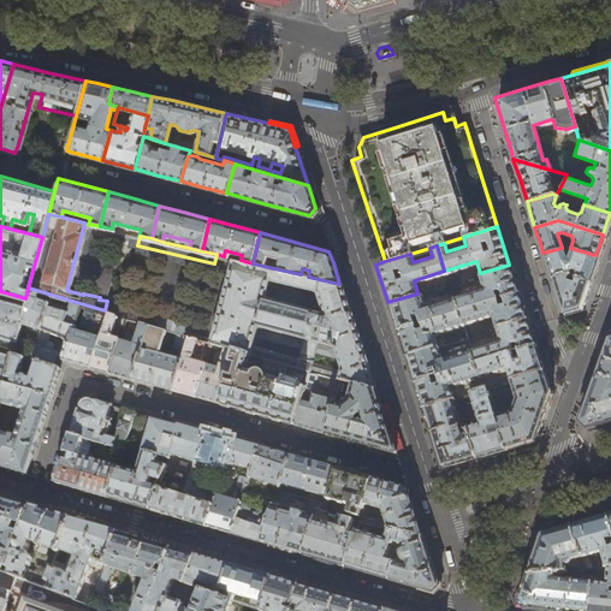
[(562,248),(543,253),(546,264),(550,276),(564,272),(568,273),(569,270),(571,271),(573,268),(576,270),(575,276),(587,280),(592,266),(595,255),(570,248),(567,256),(564,259),(562,248)]
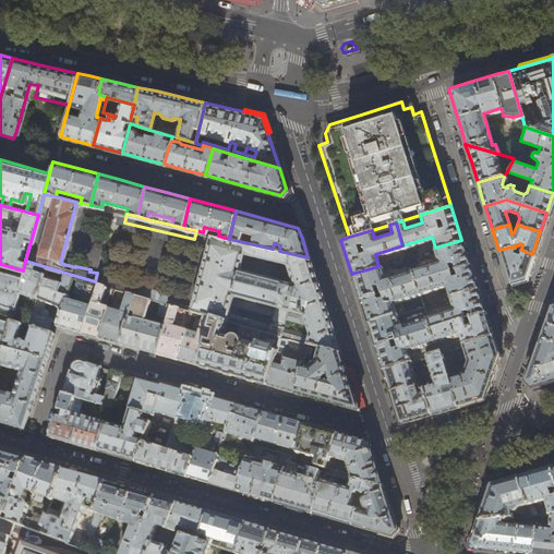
[(189,306),(189,308),(201,311),(209,313),(225,317),(238,322),(277,333),(284,334),(306,341),(316,344),(337,349),(330,329),(332,329),(323,302),(314,278),(312,272),(308,257),(279,251),(273,249),(229,239),(218,236),(209,233),(207,242),(206,242),(206,243),(192,299),(191,299),(191,300),(191,301),(190,306),(189,306)]
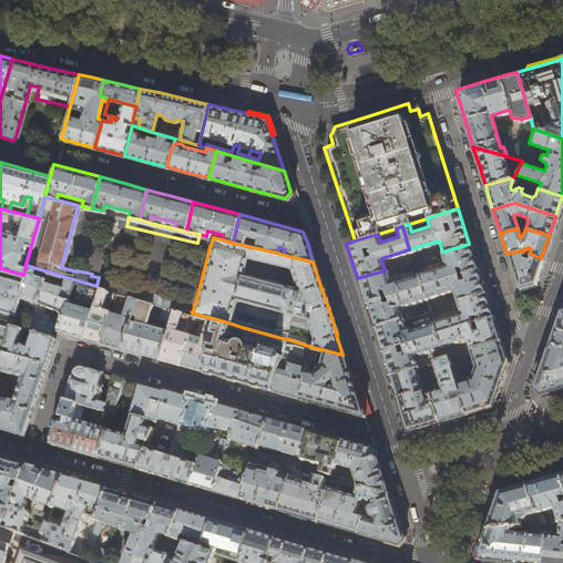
[(472,256),(469,244),(442,252),(440,253),(443,264),(390,280),(386,269),(385,270),(357,278),(361,290),(365,303),(420,285),(425,297),(451,288),(458,311),(431,320),(436,333),(379,350),(384,361),(387,374),(416,365),(412,354),(438,345),(439,346),(464,337),(468,348),(499,339),(493,324),(488,304),(479,275),(472,256)]
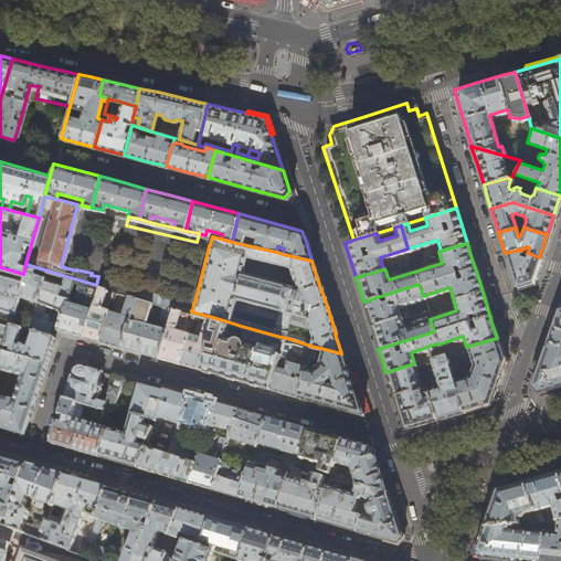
[(522,251),(521,251),(518,250),(505,253),(509,266),(515,285),(530,281),(535,268),(539,257),(528,253),(524,252),(524,255),(527,256),(527,258),(520,256),(522,251)]
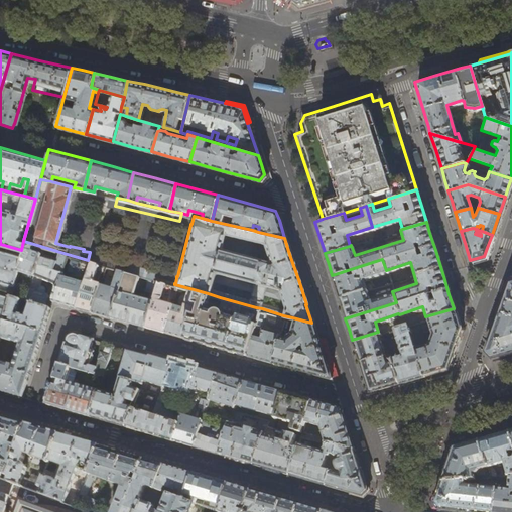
[(29,248),(30,243),(23,241),(21,250),(4,245),(2,251),(0,250),(0,287),(10,290),(16,269),(32,273),(38,252),(31,250),(29,248)]
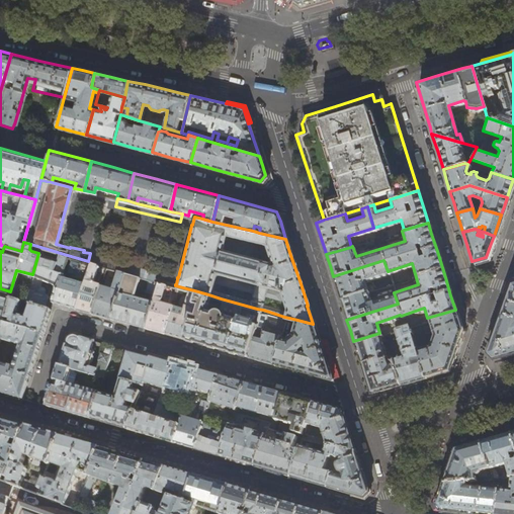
[(40,247),(38,253),(32,274),(24,300),(28,301),(43,306),(44,302),(46,293),(41,292),(44,286),(44,285),(43,283),(41,283),(39,283),(38,283),(37,284),(39,276),(56,280),(59,270),(64,254),(40,247)]
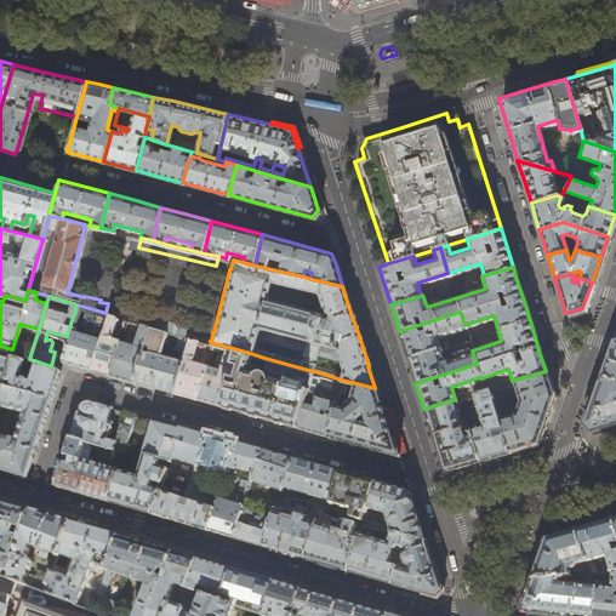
[(106,313),(93,309),(91,313),(83,311),(79,323),(83,324),(81,328),(80,326),(79,332),(74,331),(75,326),(70,324),(67,336),(60,359),(74,363),(89,368),(107,313),(106,313)]
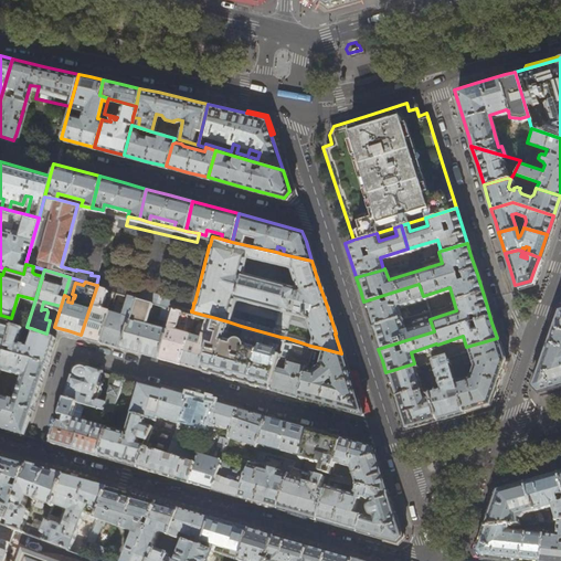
[(395,305),(423,296),(419,284),(363,302),(368,315),(371,325),(399,316),(405,315),(402,307),(397,308),(395,305)]
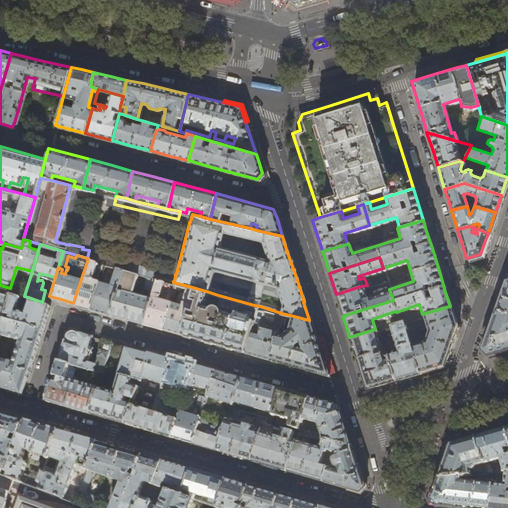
[(102,262),(88,258),(73,303),(80,305),(90,308),(98,279),(97,279),(89,277),(92,267),(100,269),(102,262)]
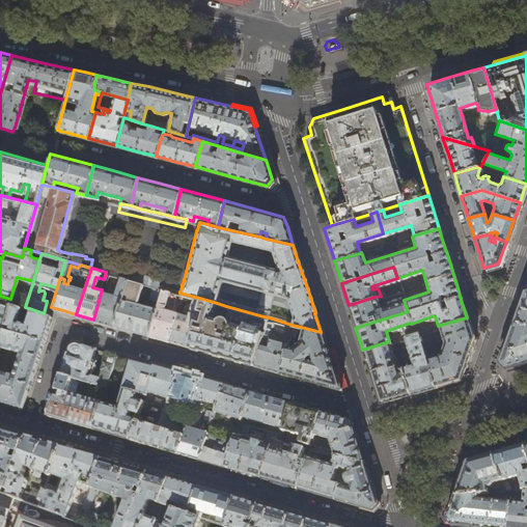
[(126,277),(155,285),(158,276),(127,268),(123,277),(126,277)]
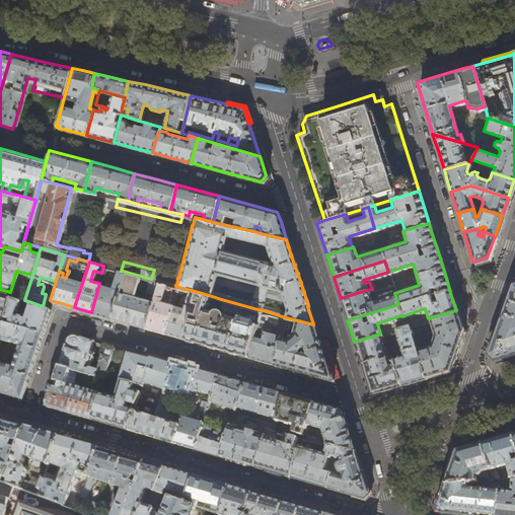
[(121,271),(103,266),(101,273),(114,277),(111,287),(99,283),(91,312),(99,314),(108,316),(123,271),(121,271)]
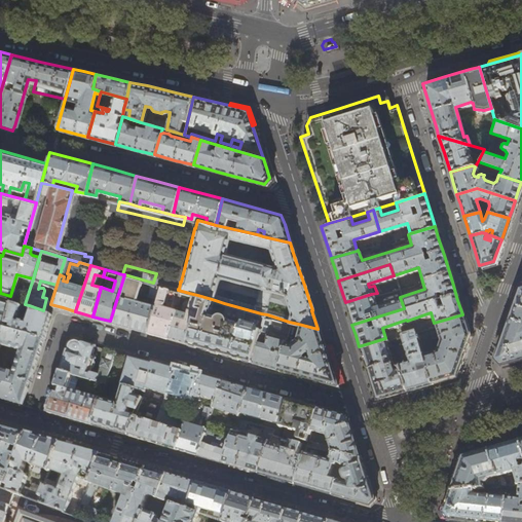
[(127,326),(145,331),(158,285),(153,283),(124,274),(110,321),(127,326)]
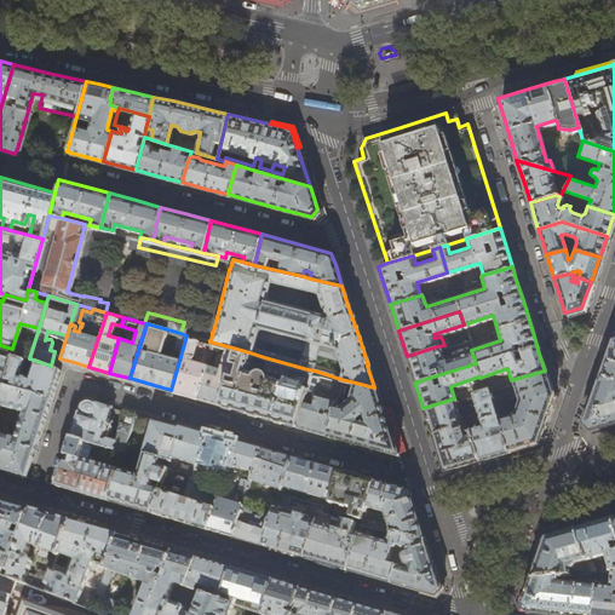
[(202,339),(187,335),(171,390),(183,392),(194,396),(203,362),(197,361),(202,339)]
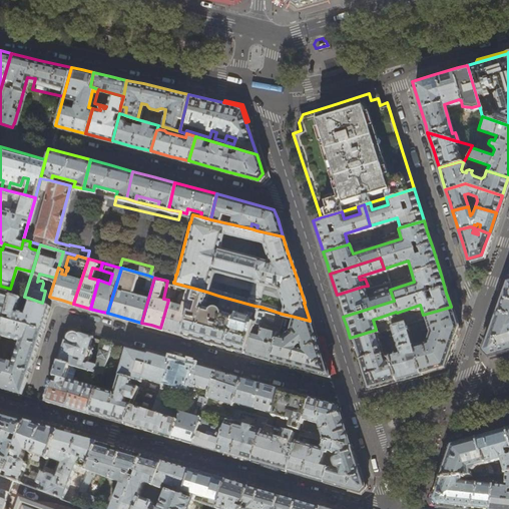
[(502,286),(499,296),(508,299),(508,278),(504,280),(502,286)]
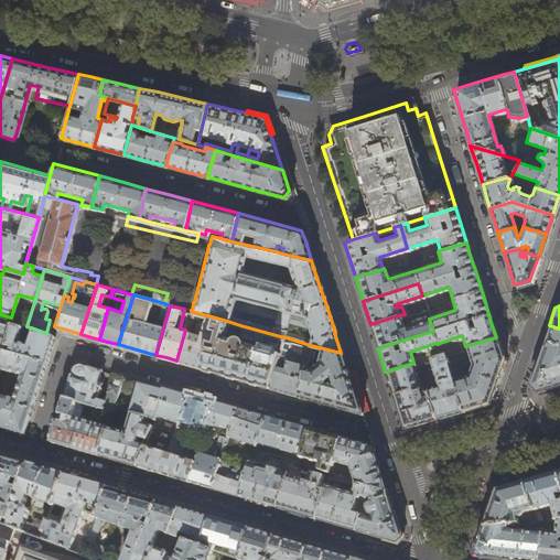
[(401,324),(398,315),(370,324),(374,337),(377,348),(433,331),(429,319),(426,307),(411,311),(415,323),(405,326),(404,324),(401,324)]
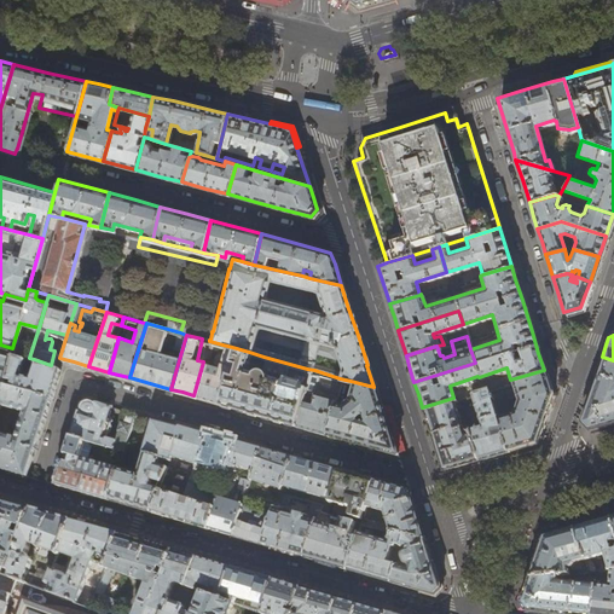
[(11,353),(12,348),(0,345),(0,387),(1,382),(10,353),(11,353)]
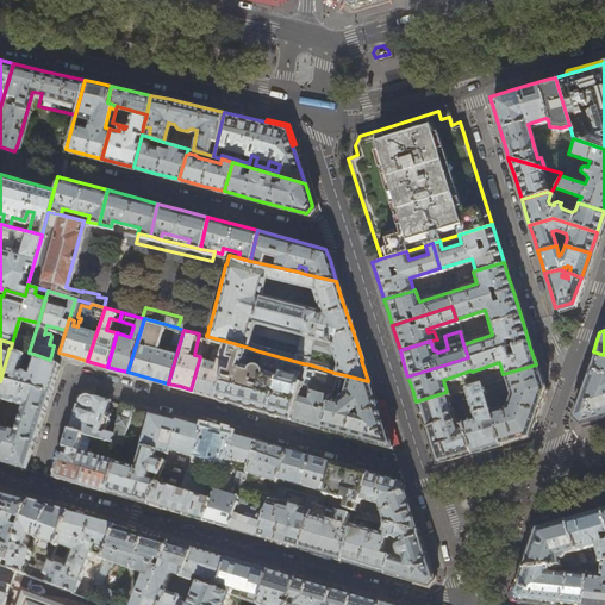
[(214,397),(229,342),(219,340),(213,360),(200,356),(191,390),(203,393),(214,397)]
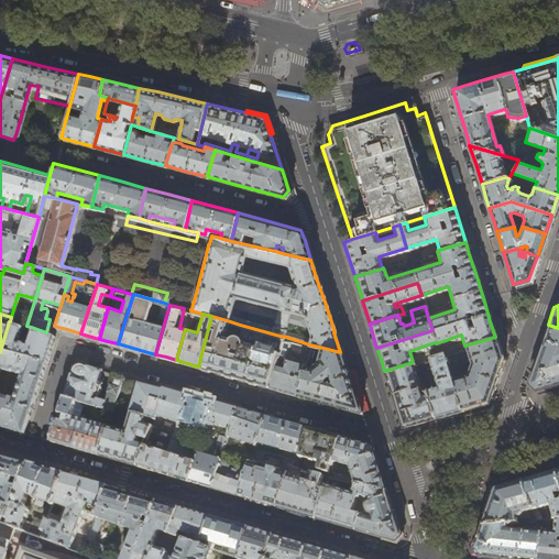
[(222,336),(227,320),(211,316),(198,366),(232,375),(266,385),(276,350),(280,336),(240,325),(237,336),(234,336),(234,335),(229,337),(222,336)]
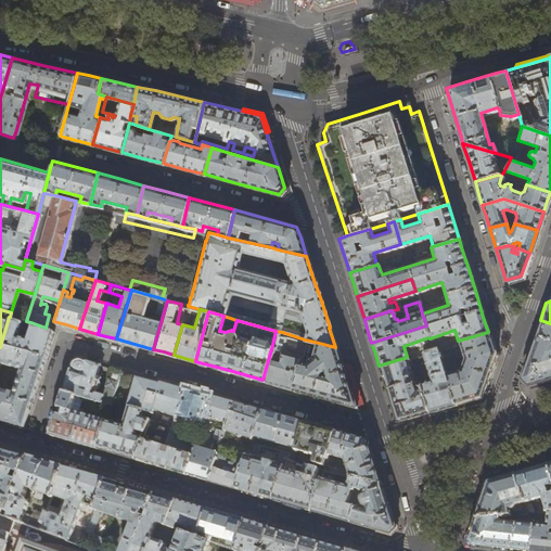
[(50,329),(46,328),(30,322),(25,337),(15,334),(20,319),(10,317),(9,317),(1,343),(8,344),(9,338),(10,341),(11,342),(11,345),(42,355),(45,346),(50,329)]
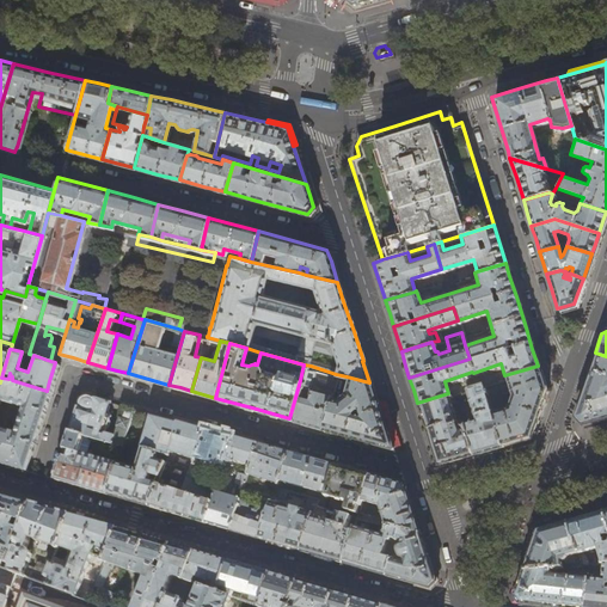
[(606,356),(595,353),(572,415),(580,422),(606,412),(606,356)]
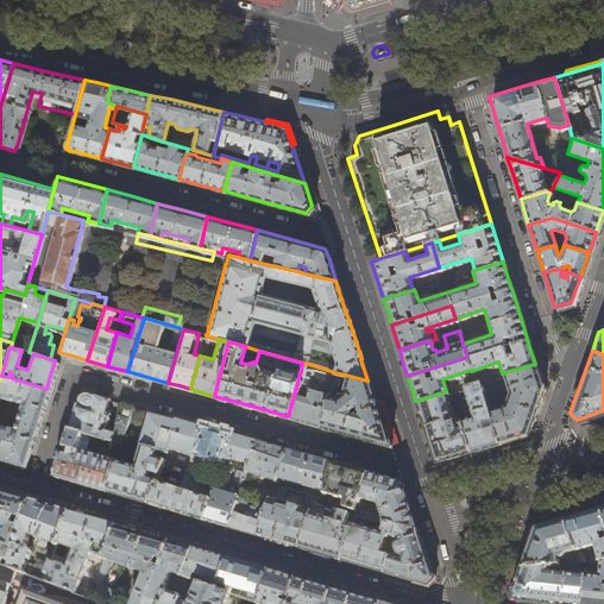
[(331,383),(334,372),(309,364),(304,379),(299,378),(288,416),(302,420),(319,425),(331,383)]
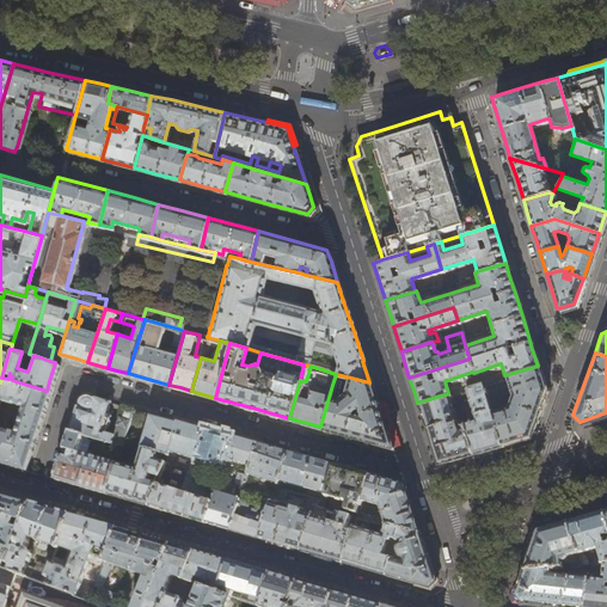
[(540,375),(538,366),(504,375),(510,393),(507,403),(503,403),(500,391),(502,390),(498,378),(480,384),(500,445),(514,440),(528,436),(537,411),(544,387),(540,375)]
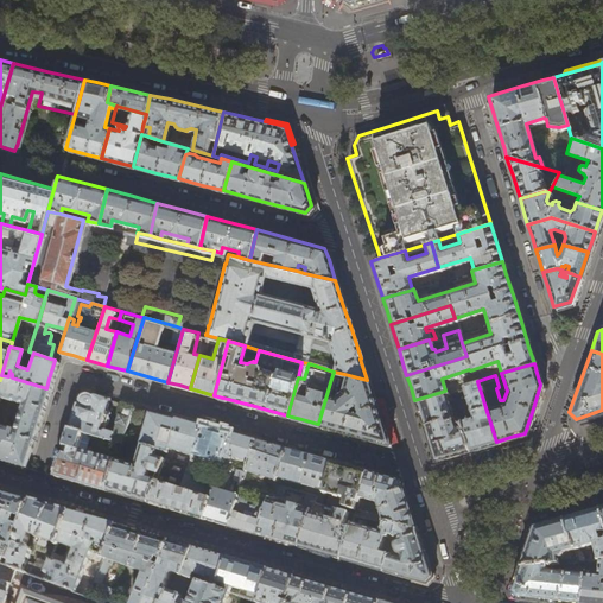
[(368,381),(367,380),(344,374),(342,386),(330,382),(318,424),(342,431),(388,444),(381,423),(376,410),(368,381)]
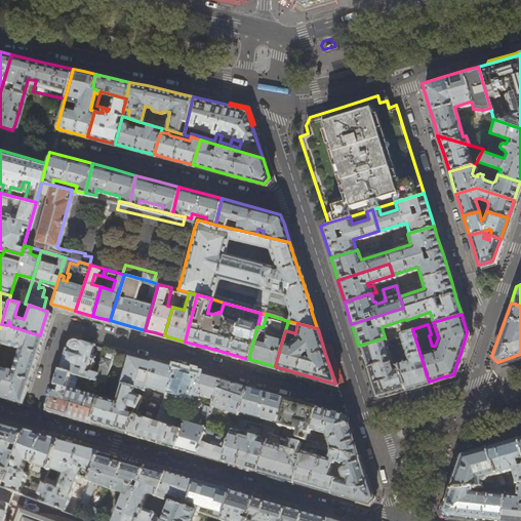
[(7,325),(1,324),(0,328),(0,341),(13,345),(12,348),(14,351),(17,352),(12,369),(0,365),(0,395),(1,395),(19,401),(32,360),(40,335),(10,326),(7,325)]
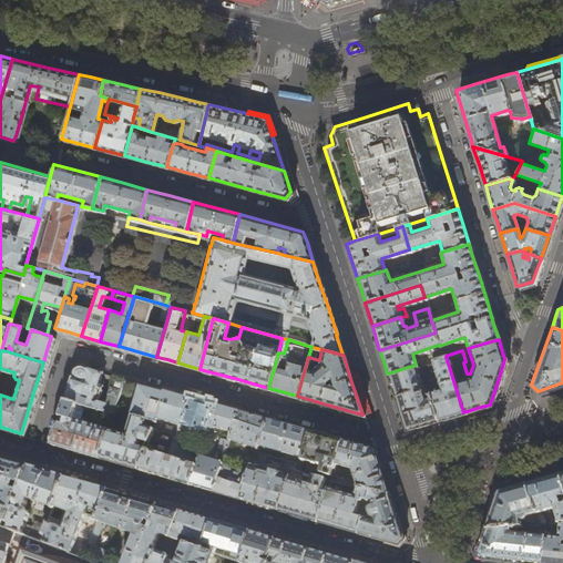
[(439,388),(428,391),(437,420),(449,416),(457,413),(463,412),(446,356),(430,360),(439,388)]
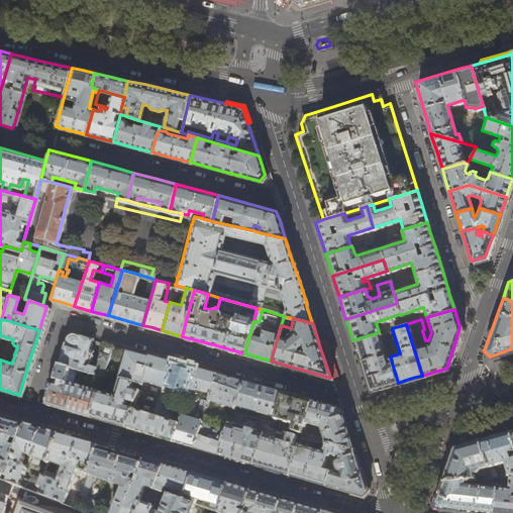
[(56,361),(57,361),(100,374),(101,372),(110,341),(101,339),(94,365),(87,363),(91,350),(92,349),(93,348),(93,346),(92,345),(90,344),(89,344),(91,336),(87,335),(78,332),(76,333),(75,332),(72,331),(70,331),(68,332),(66,333),(65,335),(64,337),(64,339),(63,340),(56,361)]
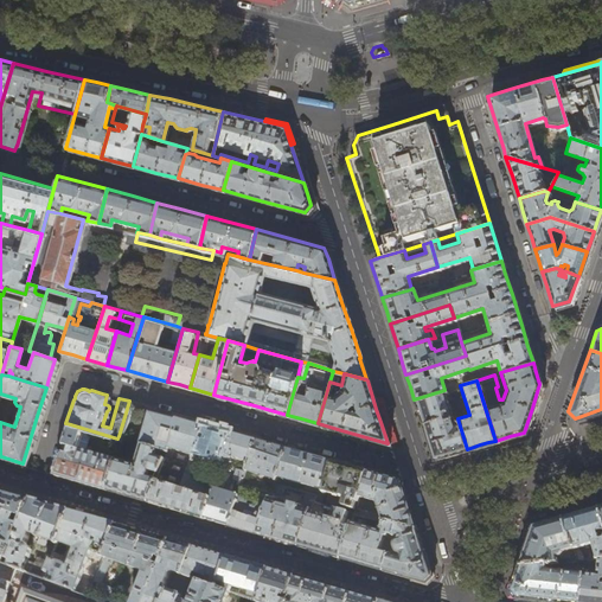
[(448,389),(444,390),(414,399),(422,424),(433,459),(449,454),(467,449),(458,418),(452,420),(444,397),(449,396),(448,389)]
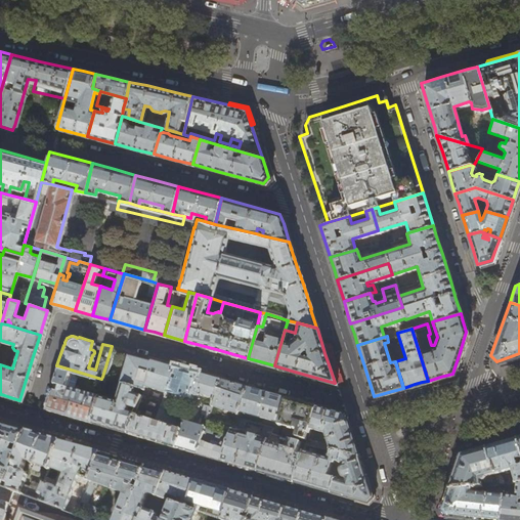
[(128,351),(120,382),(141,387),(133,412),(154,419),(172,363),(159,359),(135,353),(128,351)]
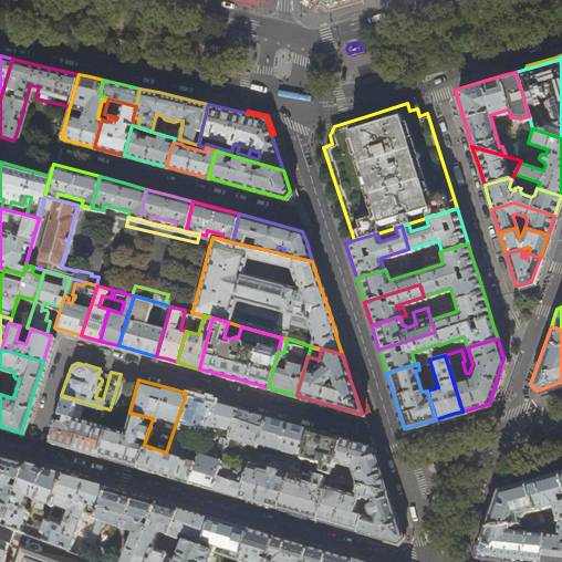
[(200,397),(186,393),(166,453),(193,461),(198,447),(177,440),(183,425),(184,425),(186,429),(191,432),(197,428),(198,426),(204,427),(205,425),(206,423),(206,420),(212,401),(200,397)]
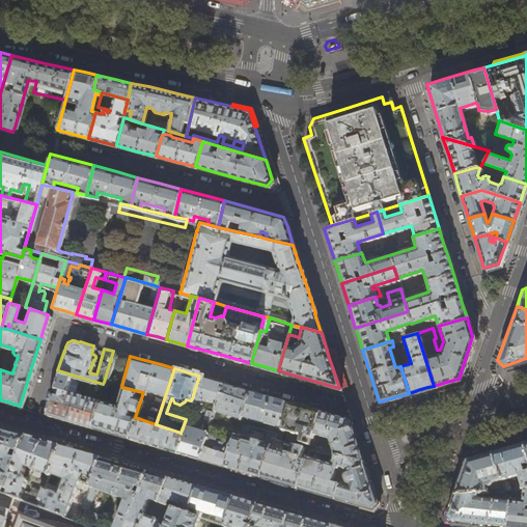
[(65,419),(90,426),(99,399),(103,384),(58,370),(45,413),(65,419)]
